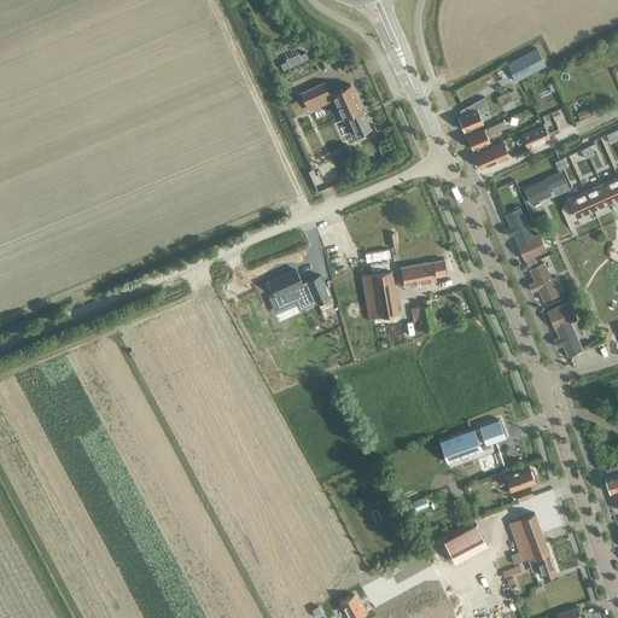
[(514,80),(544,63),(535,47),(505,64),(514,80)]
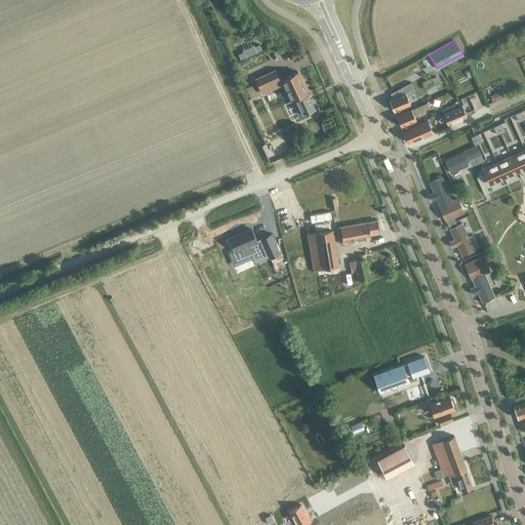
[(259,90),(279,81),(275,71),(255,80),(259,90)]
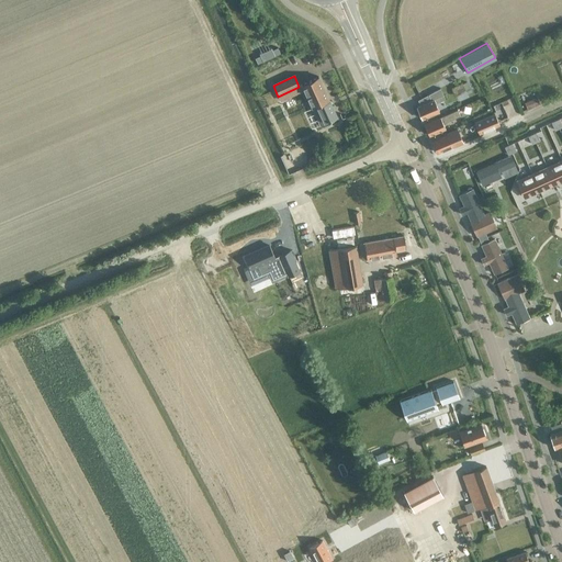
[(318,77),(302,85),(321,125),(337,117),(318,77)]
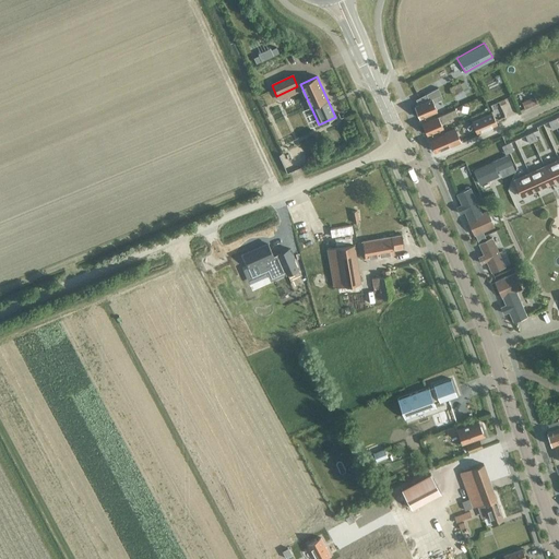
[(452,94),(462,90),(459,82),(449,87),(452,94)]
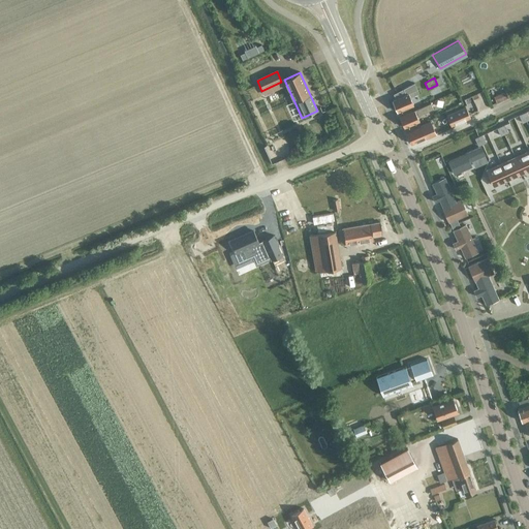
[(405,93),(392,99),(397,112),(413,103),(410,96),(418,92),(413,82),(402,87),(405,93)]
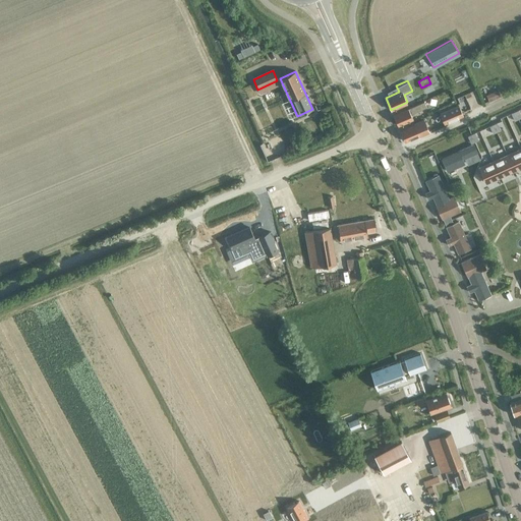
[(410,113),(426,107),(423,101),(393,114),(398,125),(412,118),(410,113)]
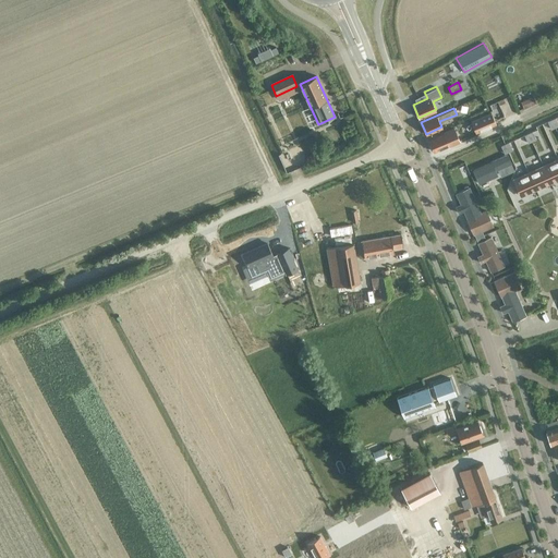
[(489,111),(471,121),(475,131),(495,122),(489,111)]
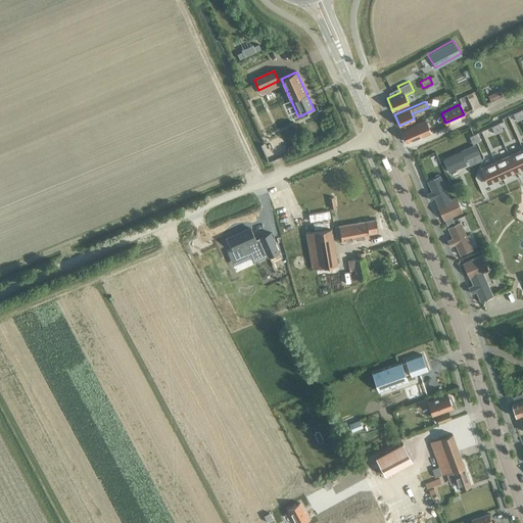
[(416,124),(401,130),(407,142),(421,136),(431,132),(426,120),(416,124)]
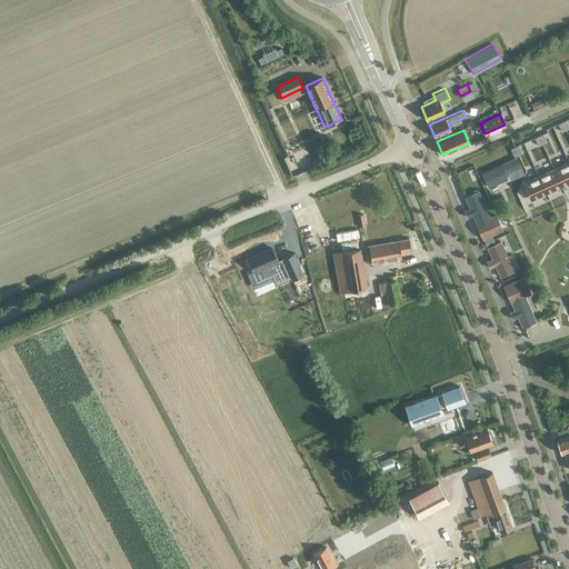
[(503,173),(520,167),(516,158),(481,173),(487,186),(506,177),(503,173)]
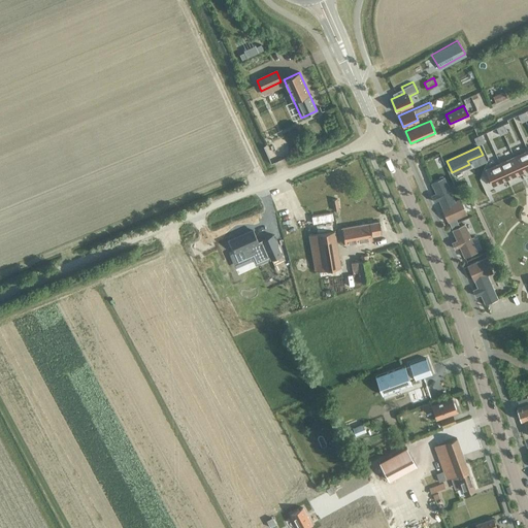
[(527,151),(514,158),(521,172),(527,169),(527,151)]
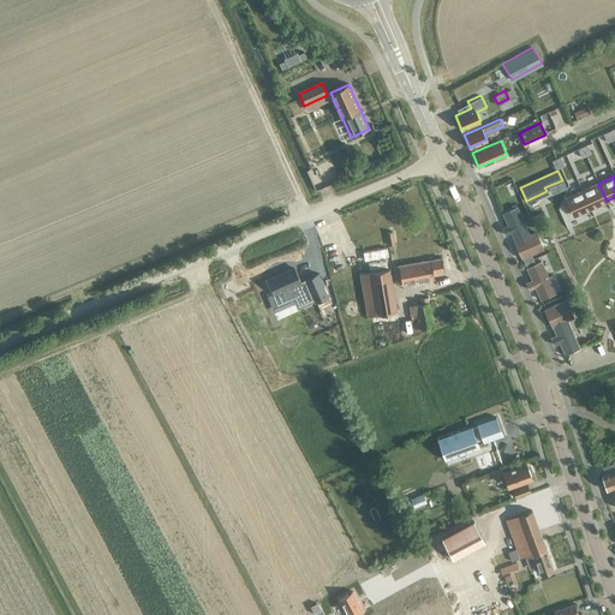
[(598,184),(583,191),(590,208),(607,201),(598,184)]
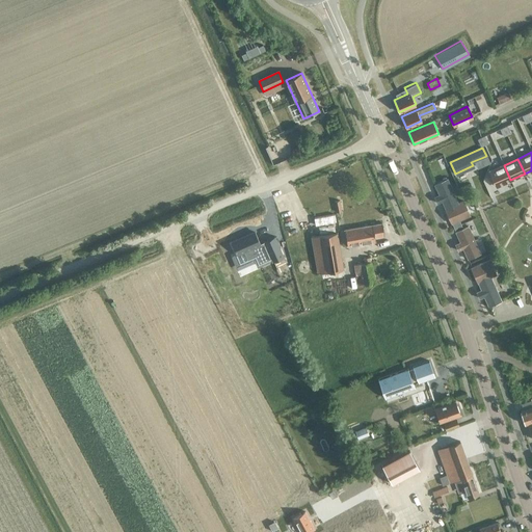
[(504,165),(489,171),(497,187),(510,180),(504,165)]
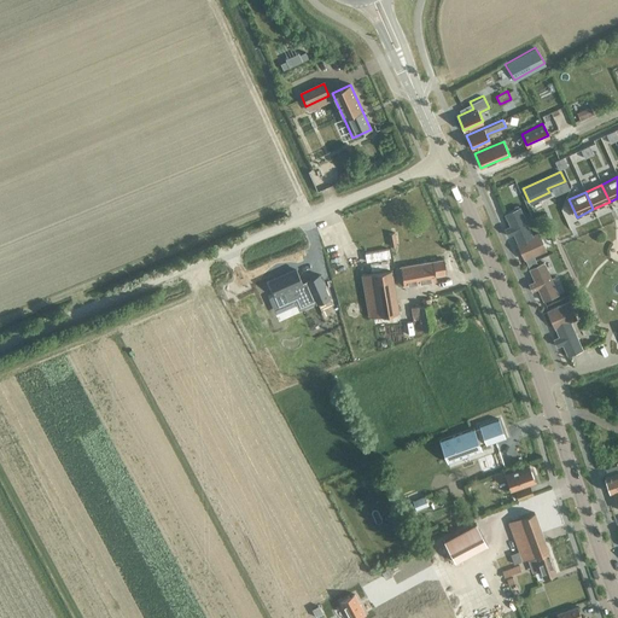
[(514,208),(514,210),(505,214),(511,226),(505,228),(508,235),(513,233),(518,243),(517,243),(524,260),(546,250),(538,233),(532,237),(519,208),(518,207),(514,208)]
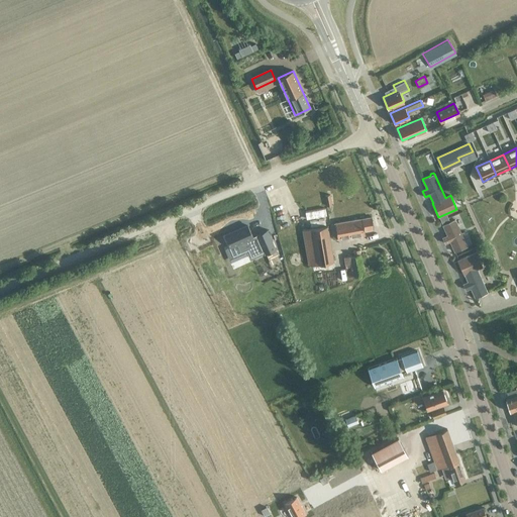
[(366,231),(374,230),(372,217),(335,223),(336,229),(332,230),(334,240),(366,234),(366,231)]
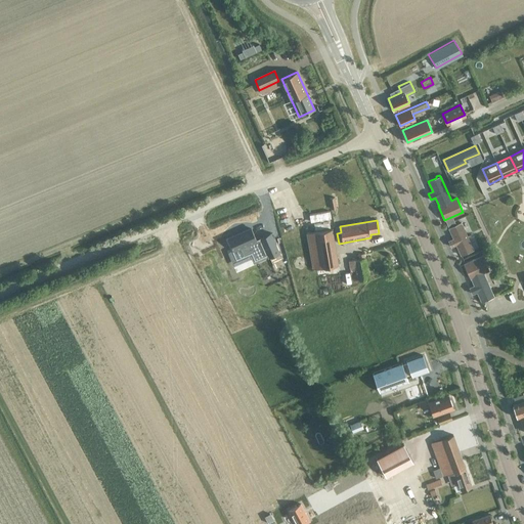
[(456,245),(461,255),(473,250),(461,222),(448,227),(453,238),(448,241),(451,247),(456,245)]
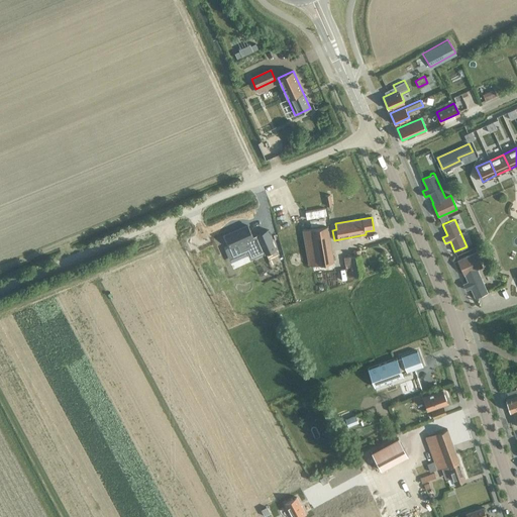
[(252,236),(248,225),(235,231),(234,229),(224,234),(229,245),(228,246),(233,255),(247,249),(251,256),(264,251),(266,253),(276,249),(267,229),(256,234),(252,236)]
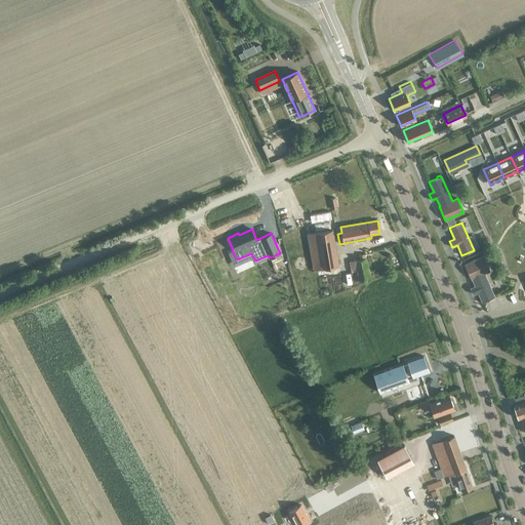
[(315,265),(315,270),(307,272),(310,291),(319,289),(320,300),(345,297),(334,231),(310,234),(311,238),(298,240),(301,258),(306,258),(307,266),(315,265)]
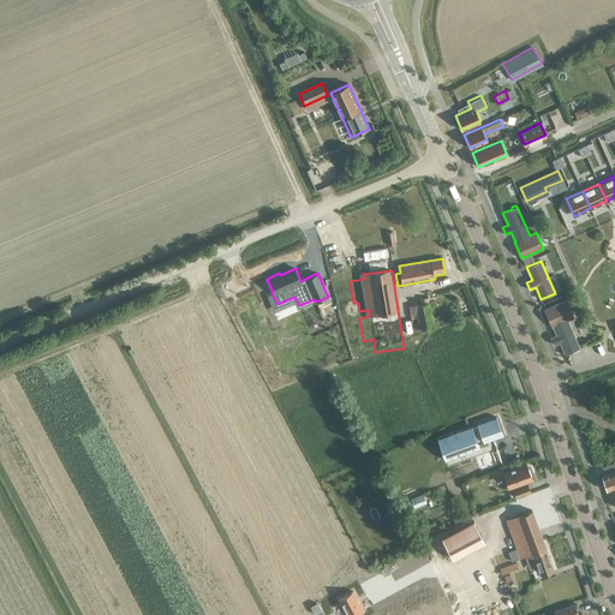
[(579,347),(567,320),(573,317),(566,300),(544,310),(551,327),(553,327),(556,334),(550,338),(554,345),(560,342),(565,354),(579,347)]
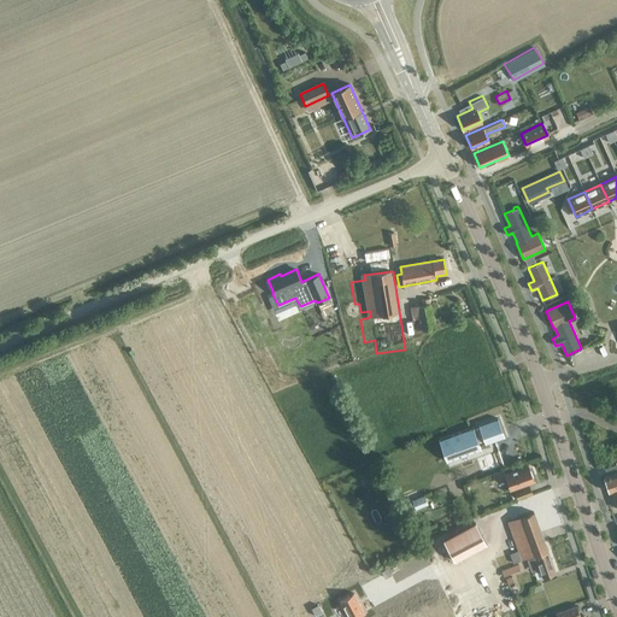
[(417,331),(422,330),(425,348),(438,347),(430,305),(412,307),(417,331)]
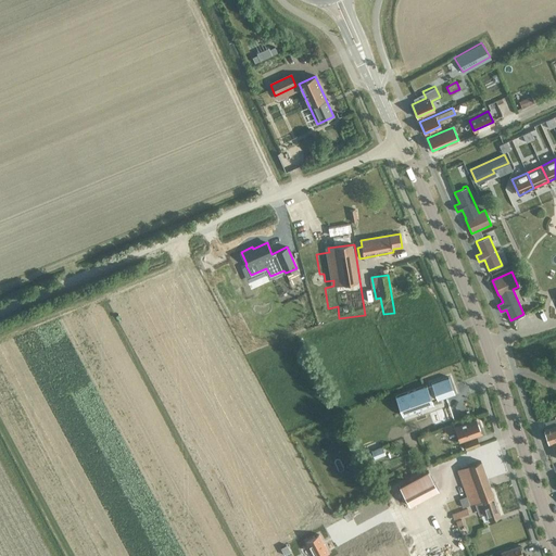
[(426,384),(395,395),(402,415),(413,412),(413,409),(421,406),(422,408),(433,404),(431,397),(436,395),(437,400),(454,393),(449,377),(431,383),(432,384),(427,387),(426,384)]
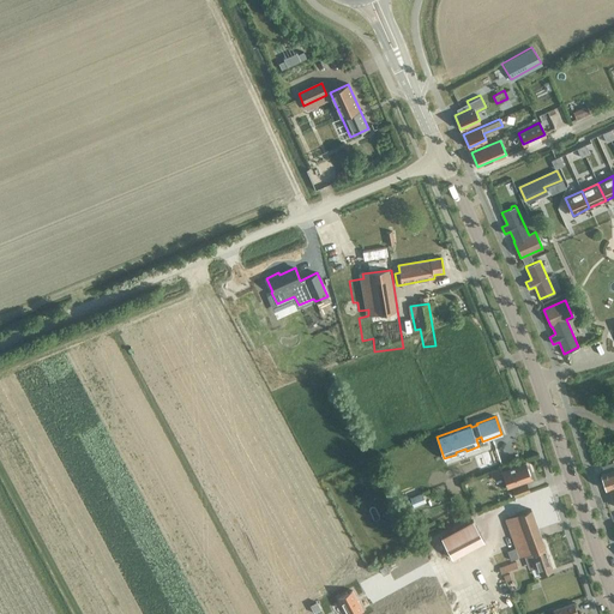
[(500,468),(489,471),(493,482),(505,479),(507,487),(531,479),(525,463),(503,471),(500,468)]
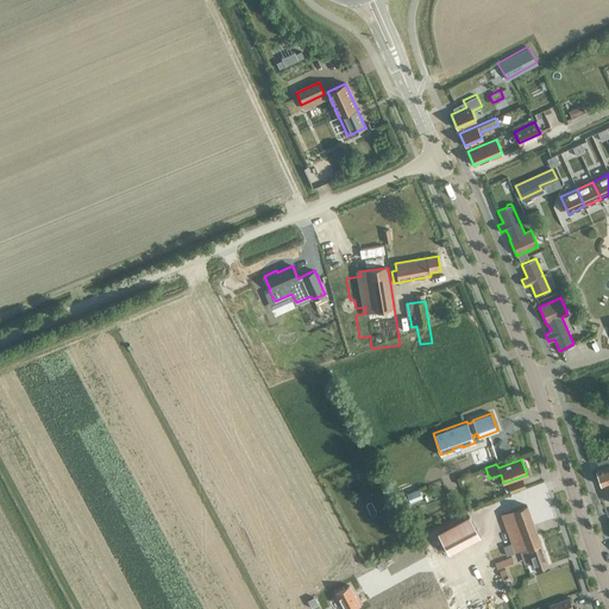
[(601,485),(604,485),(608,500),(608,460),(608,459),(597,463),(598,469),(596,470),(601,485)]
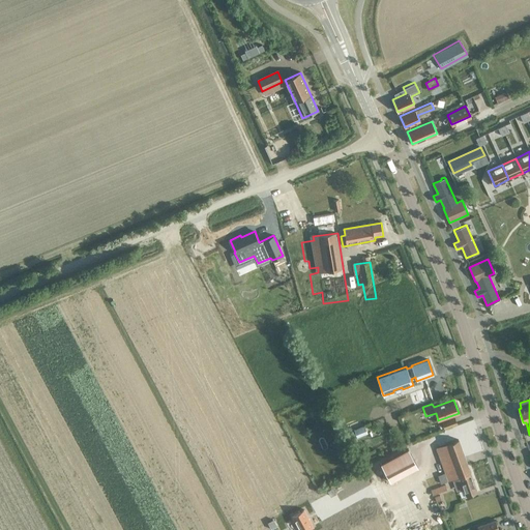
[(444,428),(457,423),(454,418),(442,422),(444,428)]
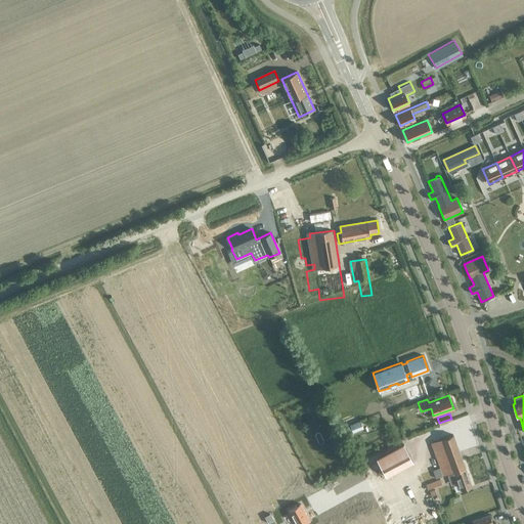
[(459,492),(472,487),(453,436),(431,444),(443,478),(449,476),(452,485),(455,483),(459,492)]
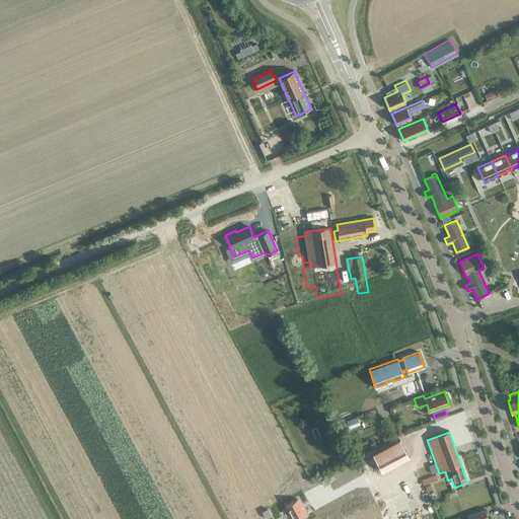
[(382,471),(409,457),(399,439),(372,453),(382,471)]
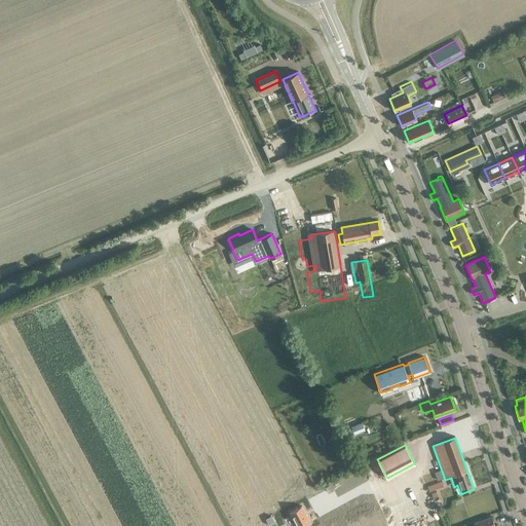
[(429,492),(444,487),(442,482),(427,488),(429,492)]
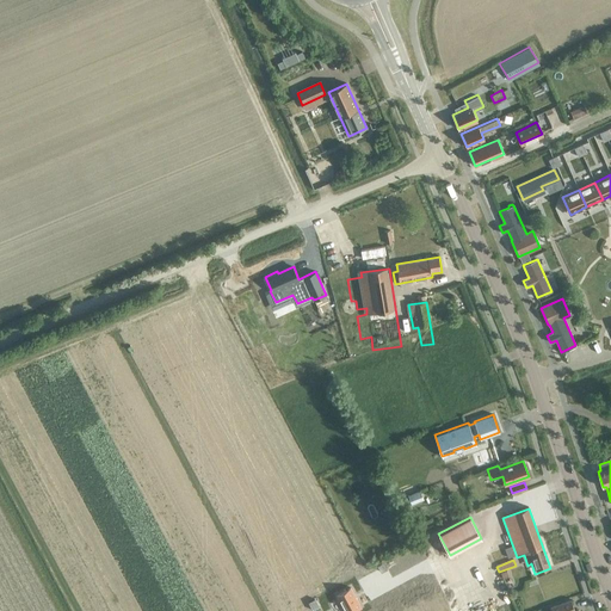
[(345,610),(351,610),(360,606),(350,587),(337,594),(345,610)]
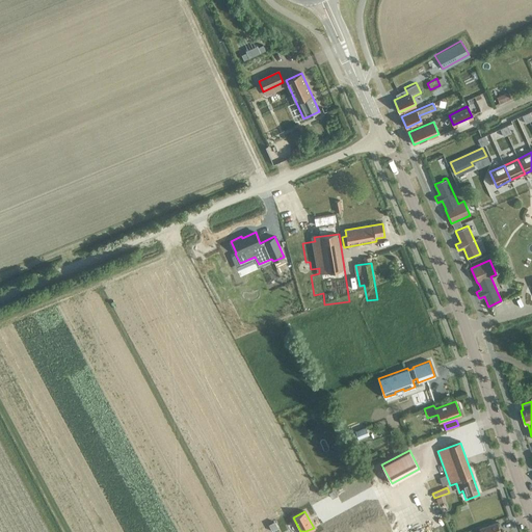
[(502,531),(503,531),(501,531),(500,531),(497,523),(479,529),(480,531),(502,531)]
